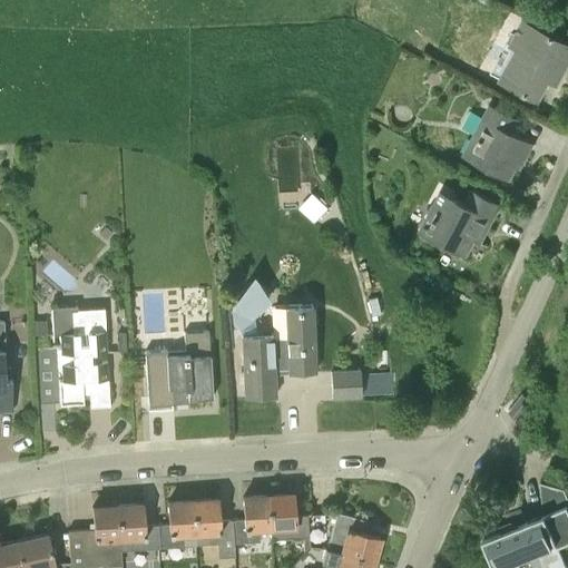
[(496,0),(480,0),(479,2),(491,9),(496,0)]
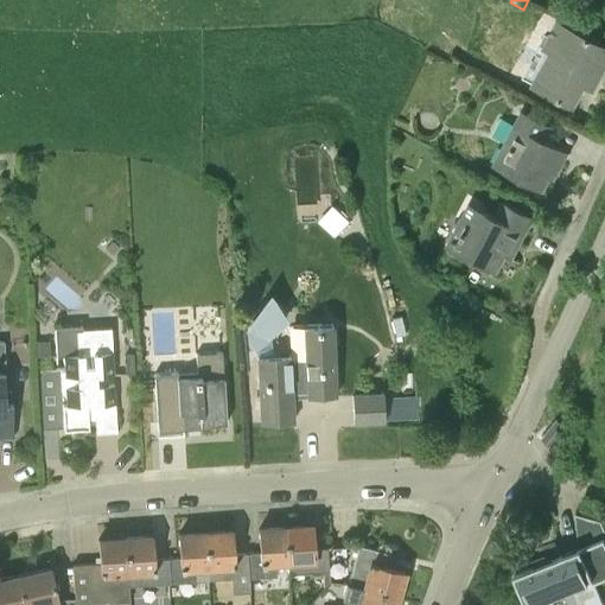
[(599,84),(604,72),(604,49),(558,24),(543,51),(559,59),(541,93),(574,110),(586,87),(584,86),(588,78),(599,84)]
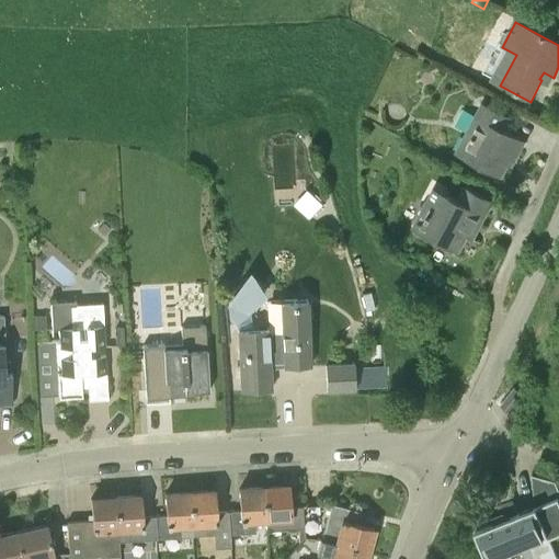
[(483,105),(457,156),(499,177),(509,158),(516,162),(526,143),(505,132),(512,120),(483,105)]
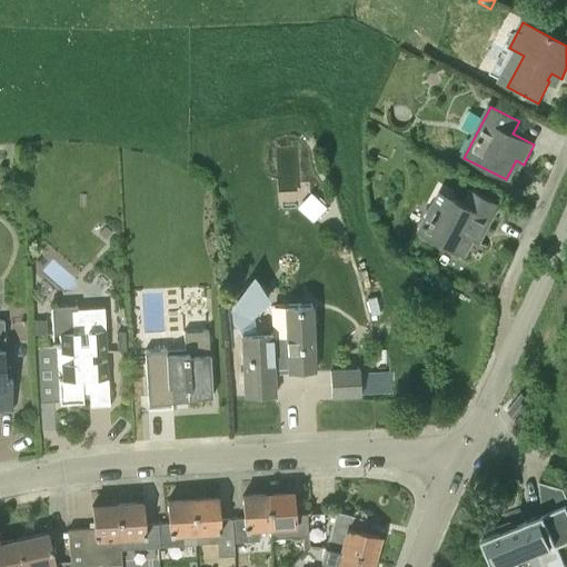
[(467,258),(476,240),(479,234),(486,237),(501,206),(473,190),(465,205),(441,192),(420,232),(467,258)]
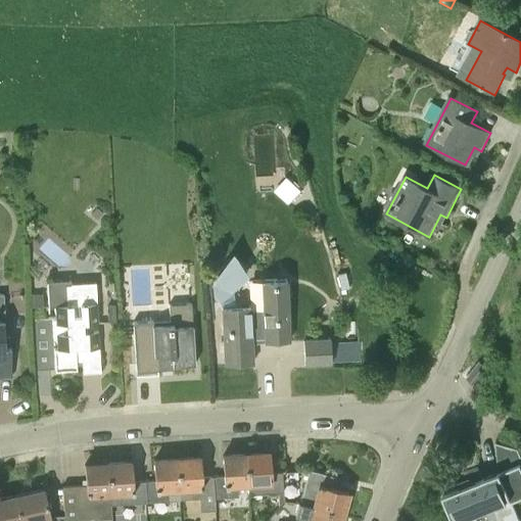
[(292,202),(304,190),(291,177),(279,190),(292,202)]
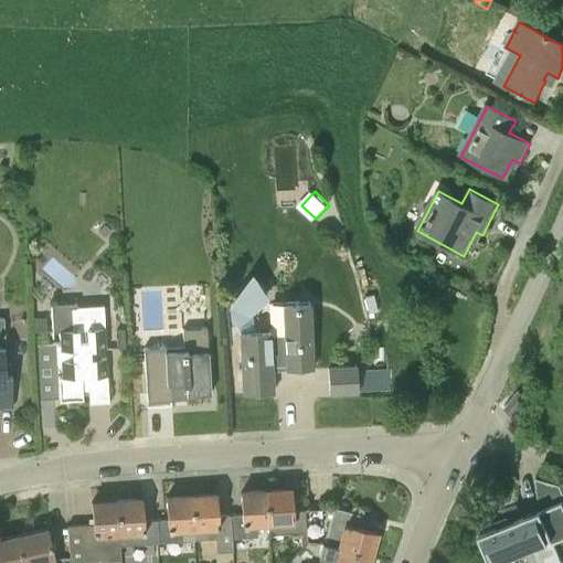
[(246,324),(274,291),(255,275),(227,306),(246,324)]
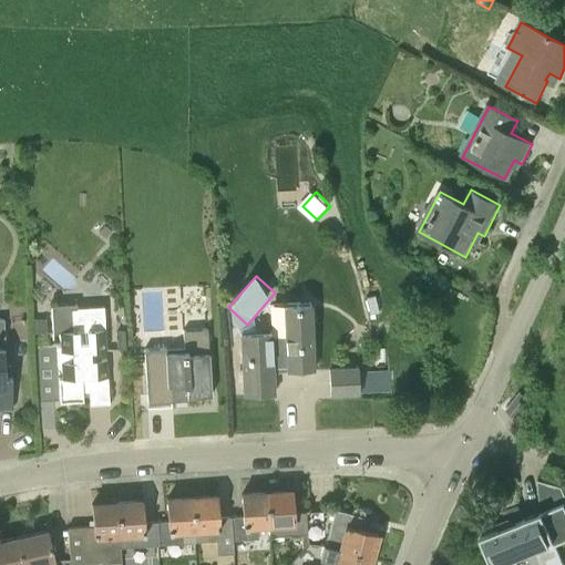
[(378,299),(369,300),(372,317),(381,315),(378,299)]
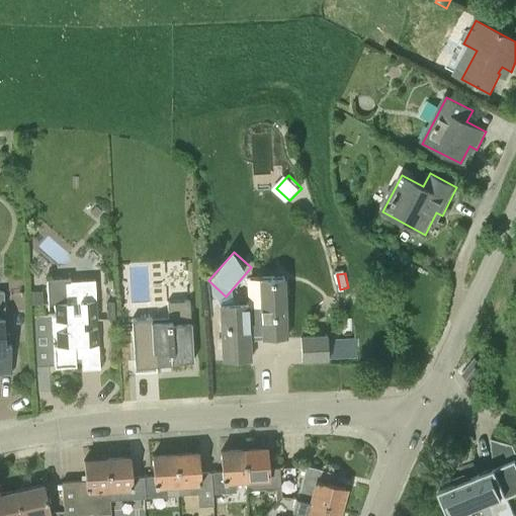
[(57,318),(54,318),(53,318),(54,326),(32,327),(35,378),(37,377),(38,396),(53,395),(52,377),(68,376),(68,368),(77,367),(77,358),(83,358),(83,371),(101,370),(100,350),(99,330),(92,330),(92,322),(98,322),(96,282),(84,282),(80,278),(76,283),(71,283),(71,279),(50,280),(51,305),(56,305),(57,318)]
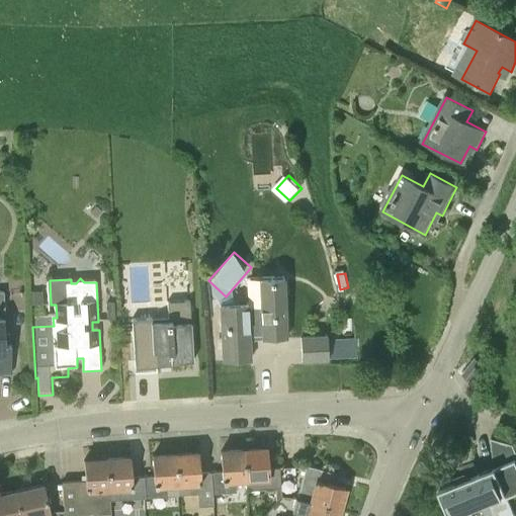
[(221,307),(224,359),(252,358),(251,338),(288,336),(284,280),(265,281),(266,311),(249,311),(249,305),(221,307)]
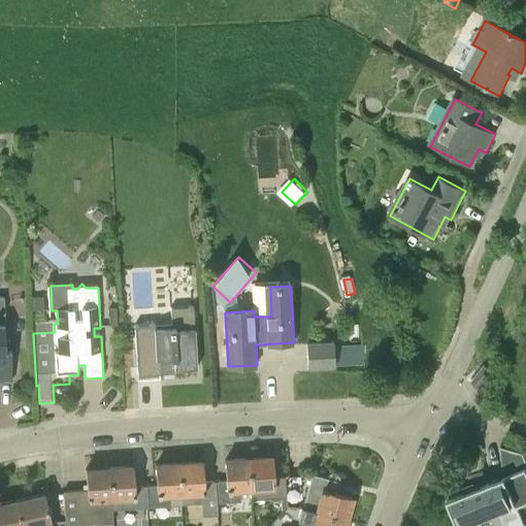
[(0,383),(13,383),(12,362),(11,352),(6,352),(5,325),(6,325),(5,299),(0,298),(0,383)]
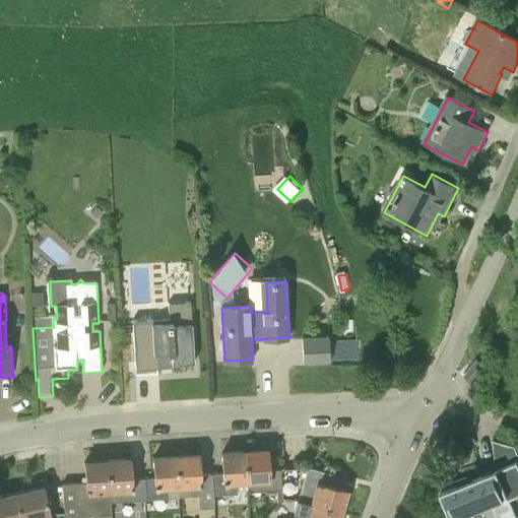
[(171,319),(134,321),(135,349),(136,370),(159,369),(158,365),(173,364),(173,365),(195,364),(194,343),(192,304),(170,305),(171,319)]
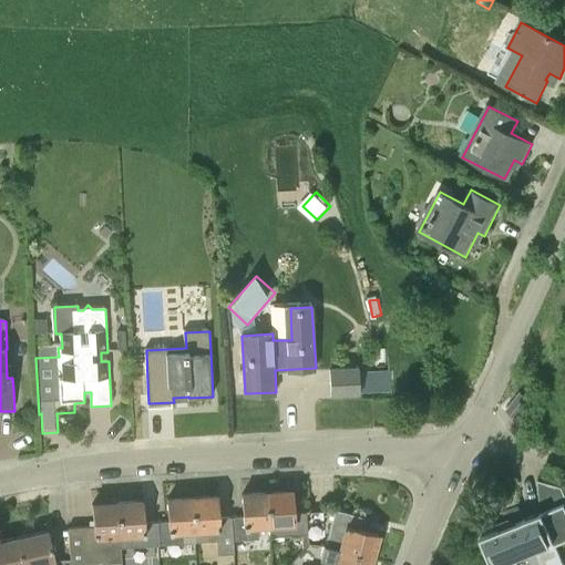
[(116,336),(117,350),(126,350),(125,335),(116,336)]
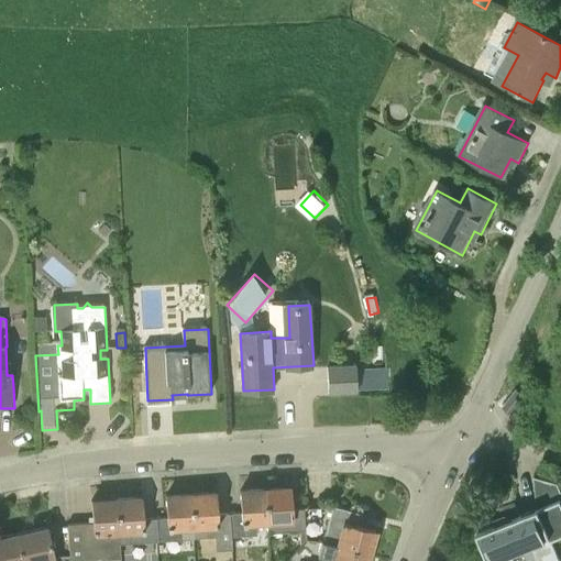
[(356,367),(328,369),(330,395),(359,394),(356,367)]
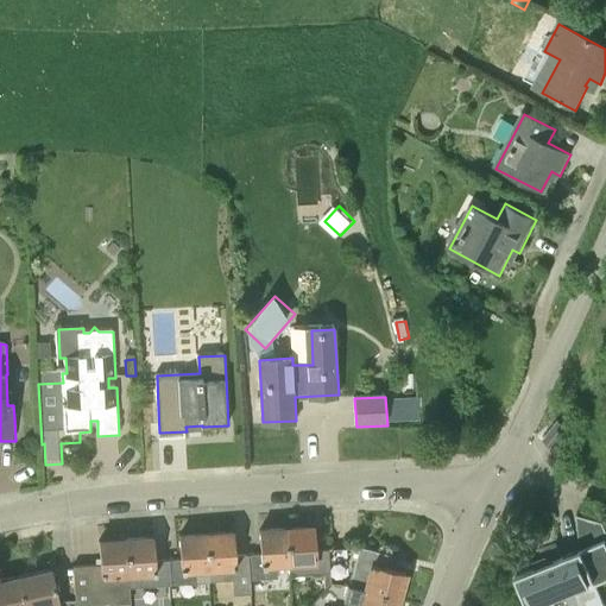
[(586,545),(605,540),(605,521),(604,513),(580,521),(586,545)]
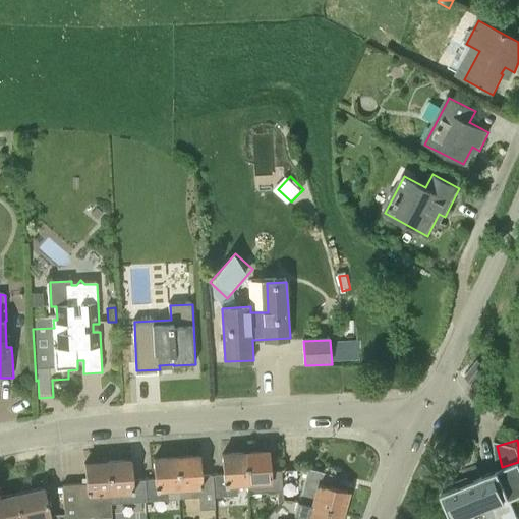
[(249,495),(261,495),(284,493),(283,472),(272,472),(270,453),(246,454),(248,485),(249,495)]
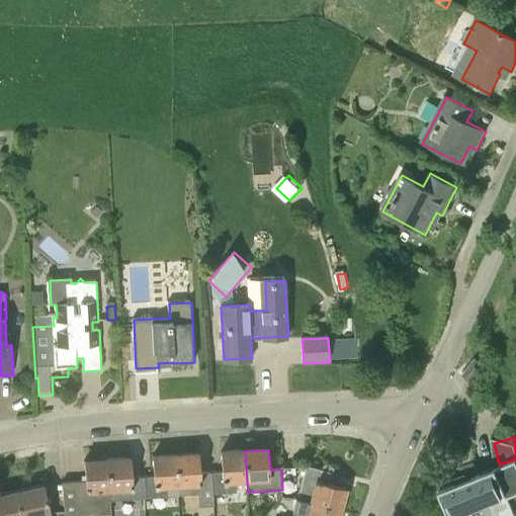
[(236,483),(247,483),(245,451),(222,453),(223,473),(212,474),(213,495),(237,494),(236,483)]
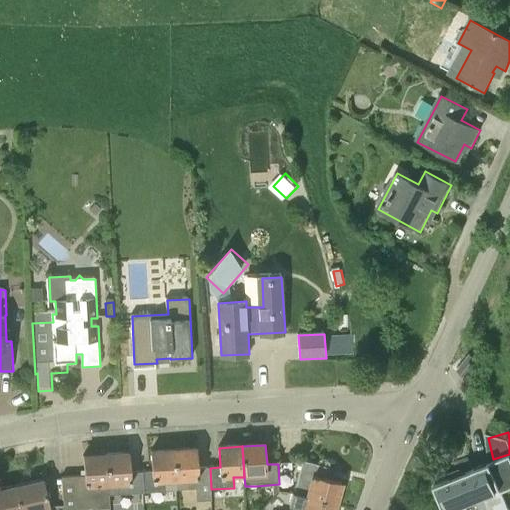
[(198,449),(175,451),(177,490),(189,489),(189,491),(197,490),(198,502),(212,501),(211,489),(210,468),(199,469),(198,449)]
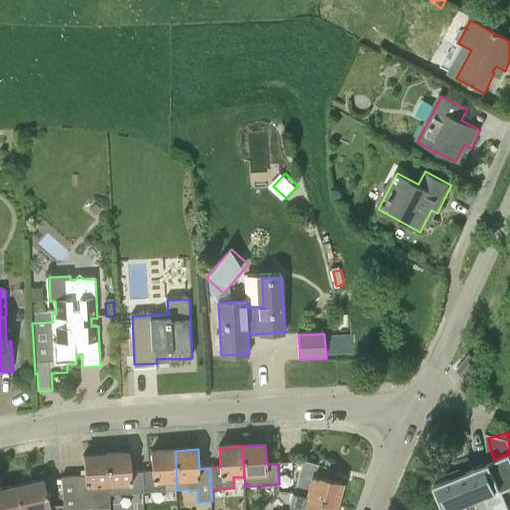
[(177,490),(175,451),(152,452),(153,471),(142,472),(144,493),(168,492),(178,491),(177,490)]
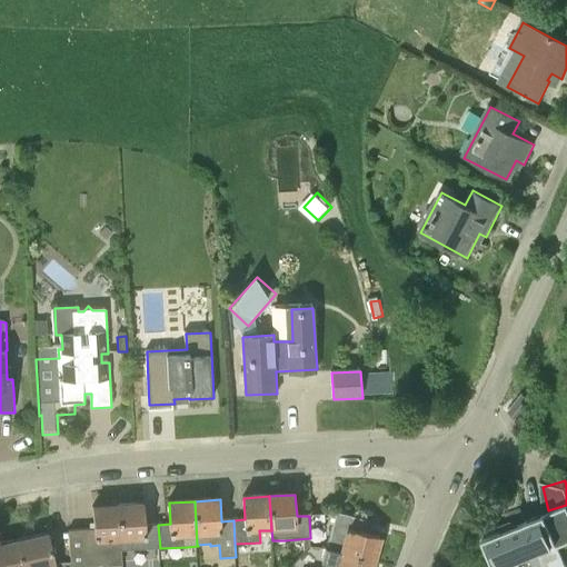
[(146,526),(145,505),(119,506),(122,551),(160,548),(158,525),(146,526)]
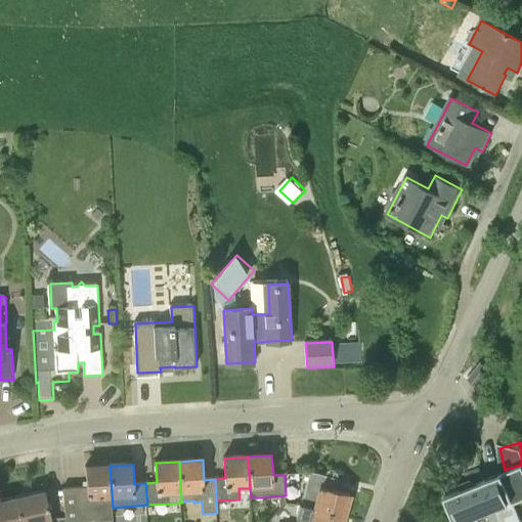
[(88,487),(63,489),(67,519),(67,521),(98,521),(114,520),(113,508),(110,466),(86,468),(88,487)]
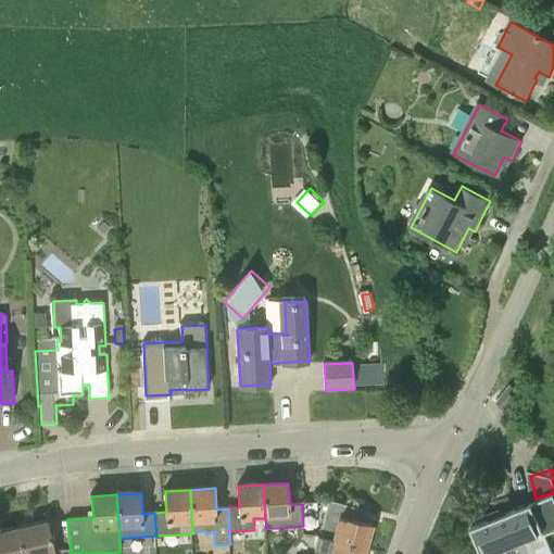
[(490,553),(525,539),(530,553),(552,553),(546,538),(553,534),(553,495),(515,512),(510,498),(494,504),(500,518),(473,529),(482,553),(490,553)]
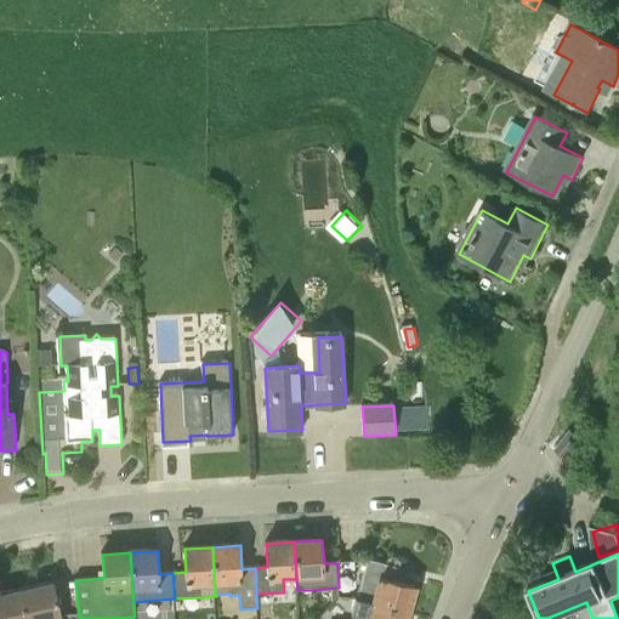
[(362,588),(358,600),(408,613),(415,586),(393,580),(396,567),(368,560),(361,588),(362,588)]
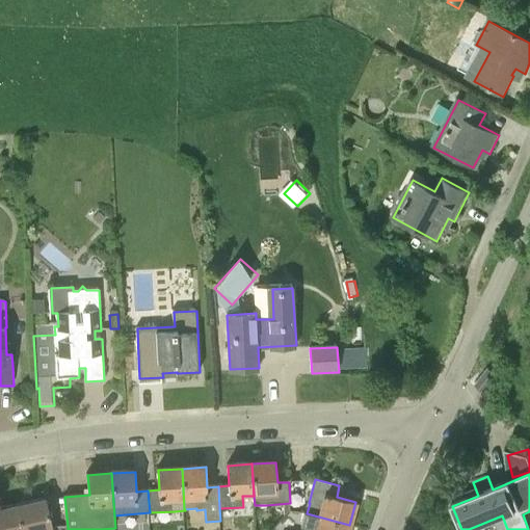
[(307,509),(306,482),(291,482),(292,509),(307,509)]
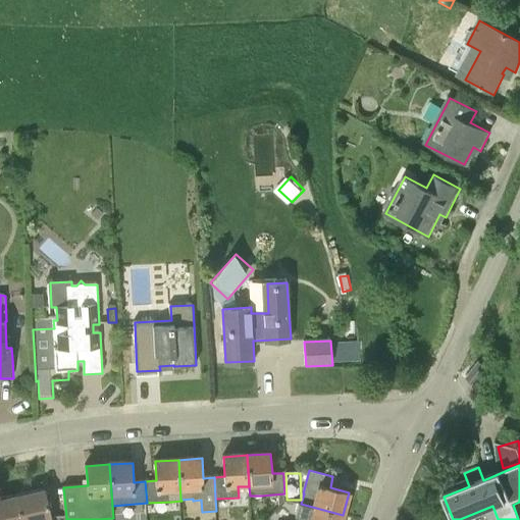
[(66,519),(66,517),(50,517),(45,489),(17,496),(23,519),(66,519)]
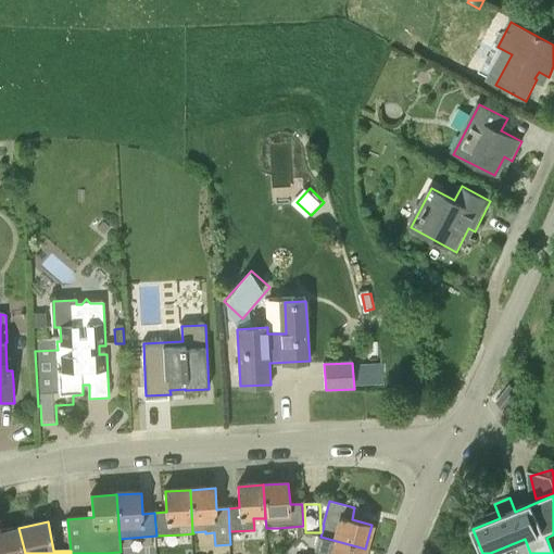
[(25,553),(19,528),(0,531),(0,553),(25,553)]
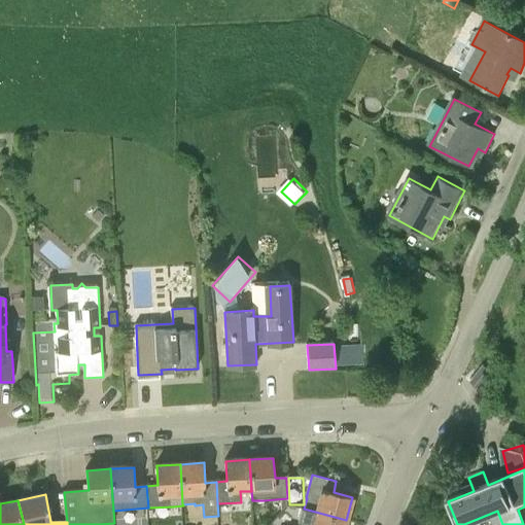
[(345,524),(346,520),(304,509),(302,509),(299,521),(304,522),(303,524),(345,524)]
